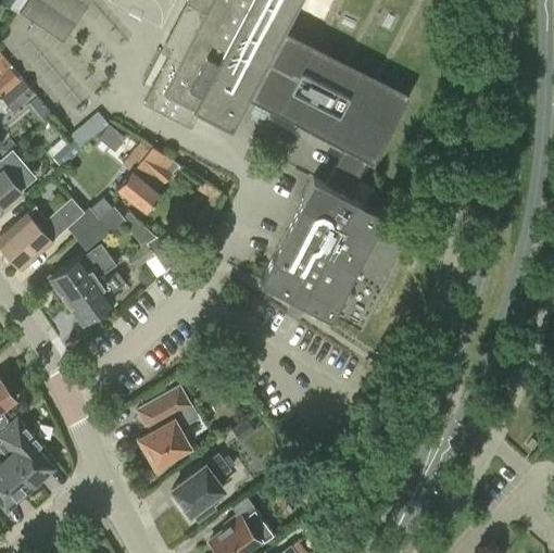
[(0,0),(0,1),(17,13),(26,0),(0,0)]
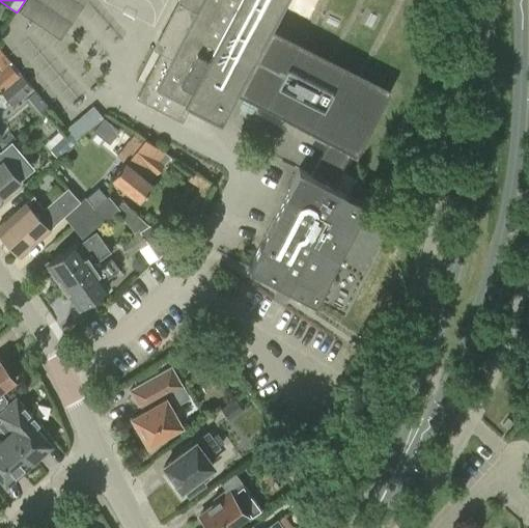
[(181,0),(178,5),(186,8),(138,101),(179,122),(179,120),(173,117),(181,104),(195,112),(222,126),(238,96),(330,144),(312,178),(334,190),(352,156),(357,159),(391,92),(266,28),(279,0),(181,0)]
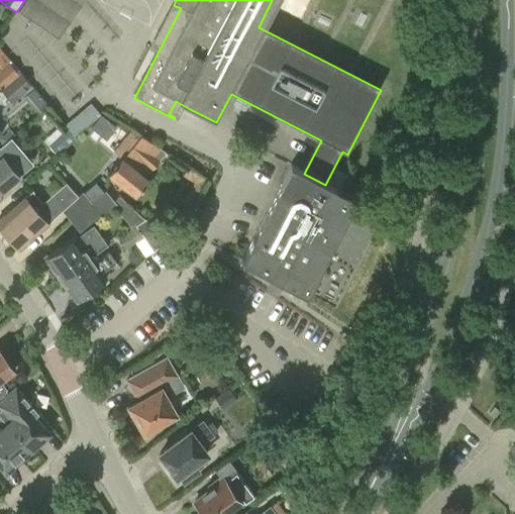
[(0,89),(2,92),(3,92),(22,76),(12,65),(0,74),(0,89)]
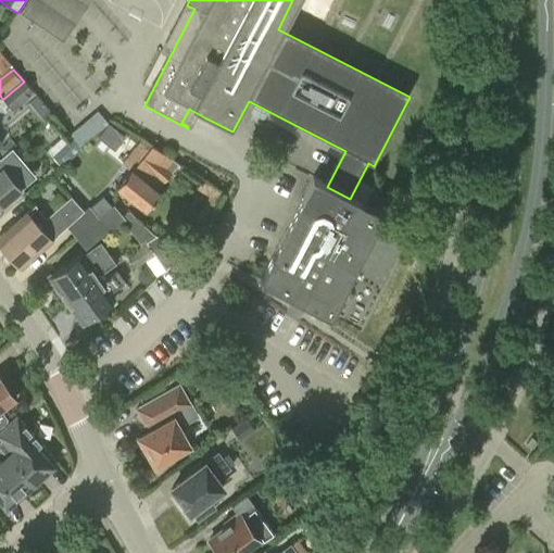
[(16,113),(36,97),(24,82),(3,99),(16,113)]
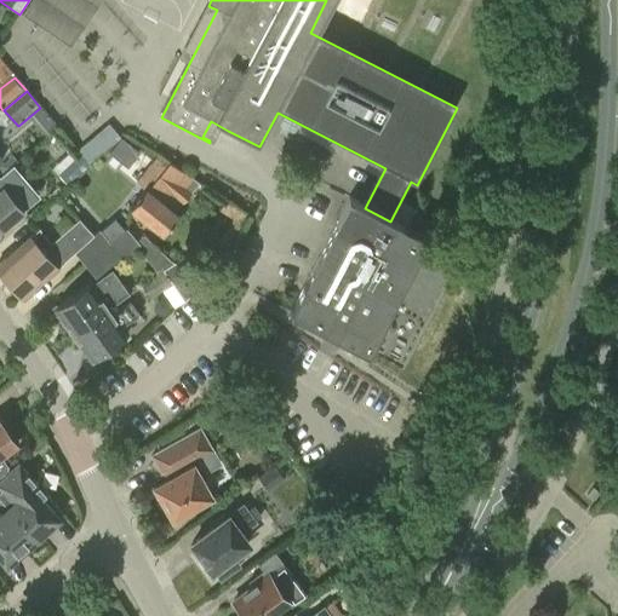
[(125,170),(138,150),(124,140),(110,159),(125,170)]
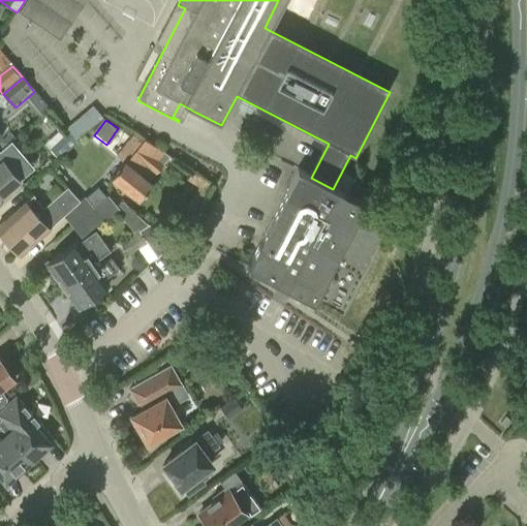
[(68,132),(69,133),(78,143),(86,135),(78,125),(68,132)]
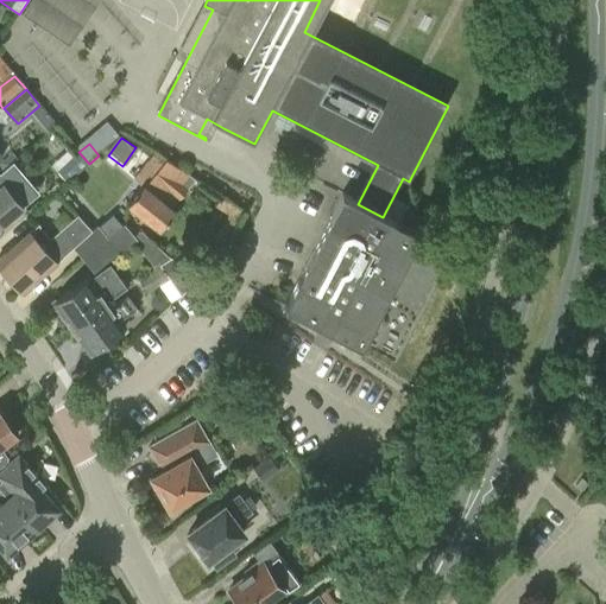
[(67,183),(89,164),(80,153),(76,157),(58,172),(67,183)]
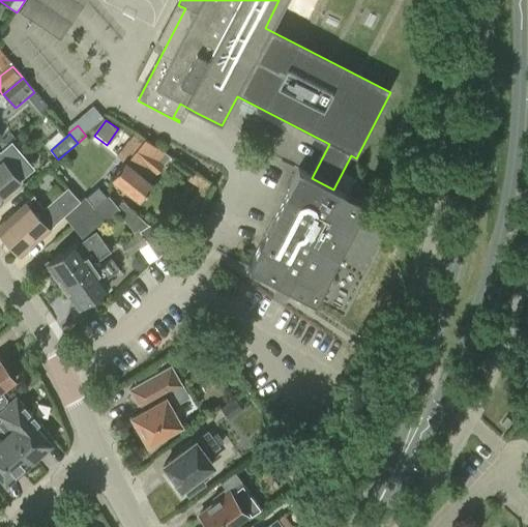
[(21,166),(16,170),(2,154),(17,141),(12,136),(0,146),(0,201),(29,176),(21,166)]
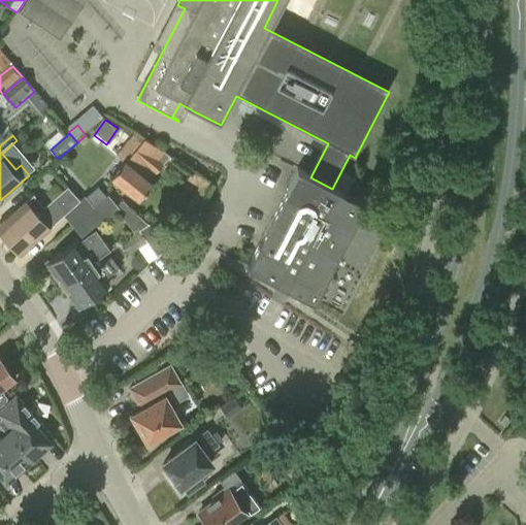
[(126,146),(117,158),(125,164),(143,142),(144,141),(135,135),(126,146)]
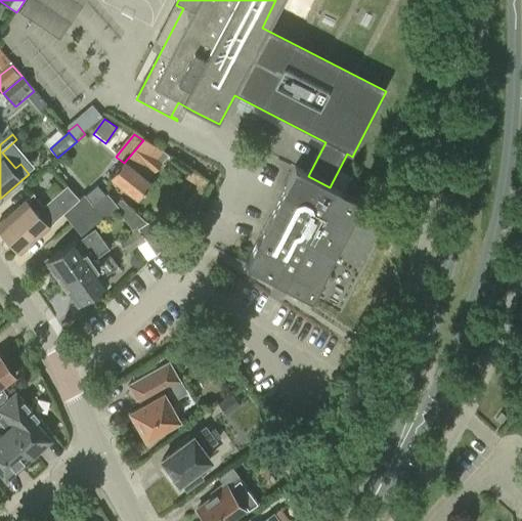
[(124,163),(111,179),(138,202),(153,184),(144,177),(147,174),(162,156),(142,141),(124,163)]
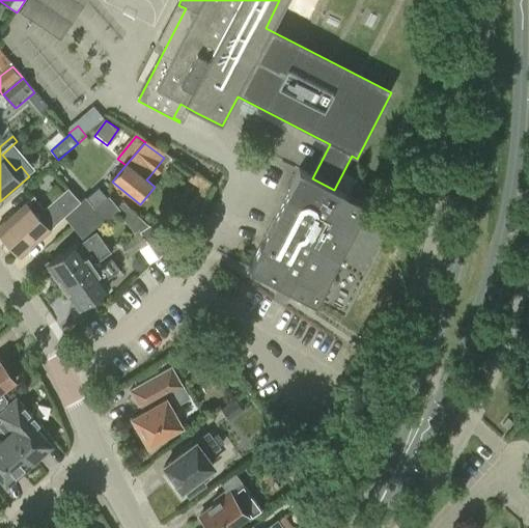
[(307,176),(289,195),(288,194),(249,270),(345,321),(396,222),(334,190),(312,178),(307,176)]
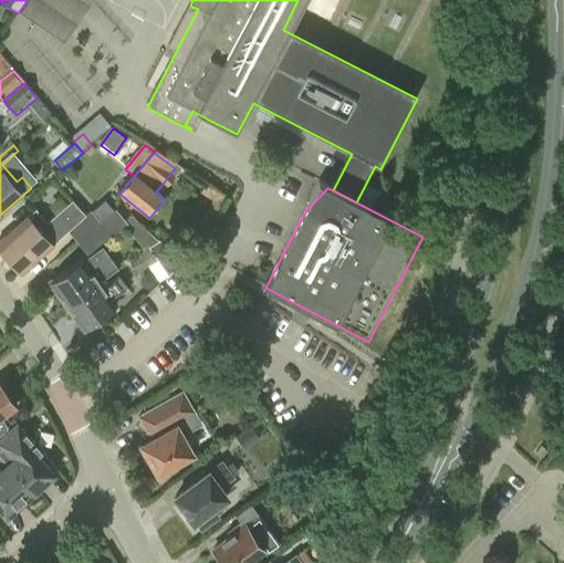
[(86,218),(73,202),(49,226),(37,212),(29,220),(28,219),(0,243),(0,249),(23,275),(86,218)]
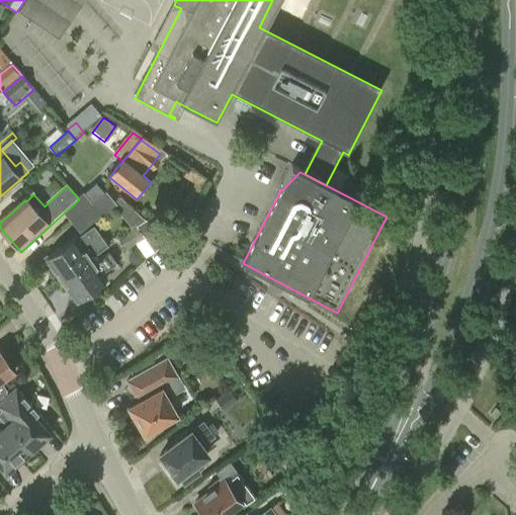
[(116,204),(106,192),(87,207),(98,220),(116,204)]
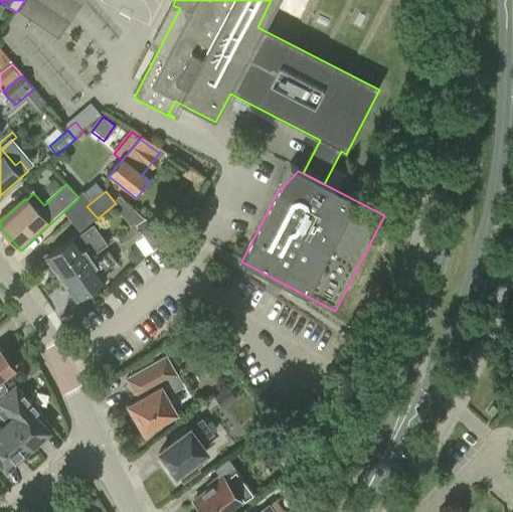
[(166,239),(146,219),(119,238),(126,249),(145,237),(155,251),(166,239)]
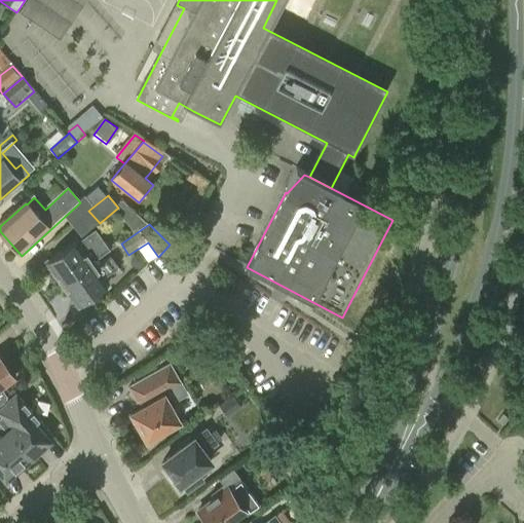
[(78,246),(76,244),(47,264),(64,287),(92,265),(111,252),(97,231),(78,246)]
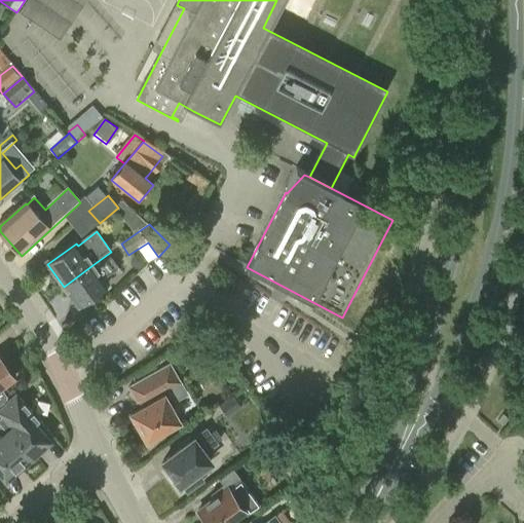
[(96,269),(92,265),(64,287),(79,308),(108,288),(104,281),(118,270),(110,259),(96,269)]
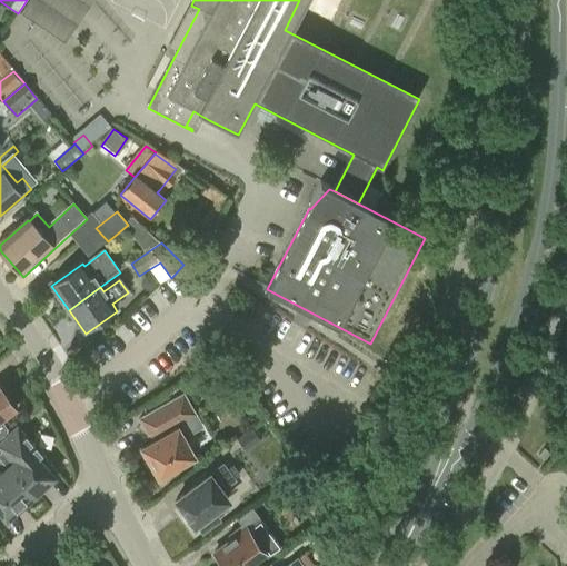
[(0,424),(17,411),(0,387),(0,424)]
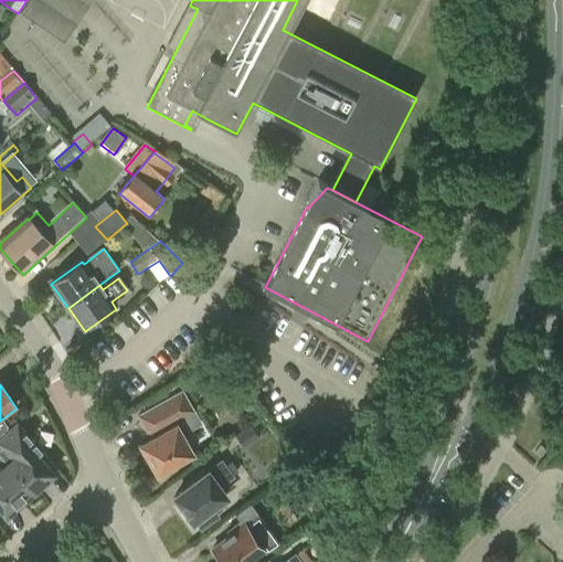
[(158,475),(192,455),(182,437),(201,426),(182,394),(139,419),(152,442),(142,447),(158,475)]
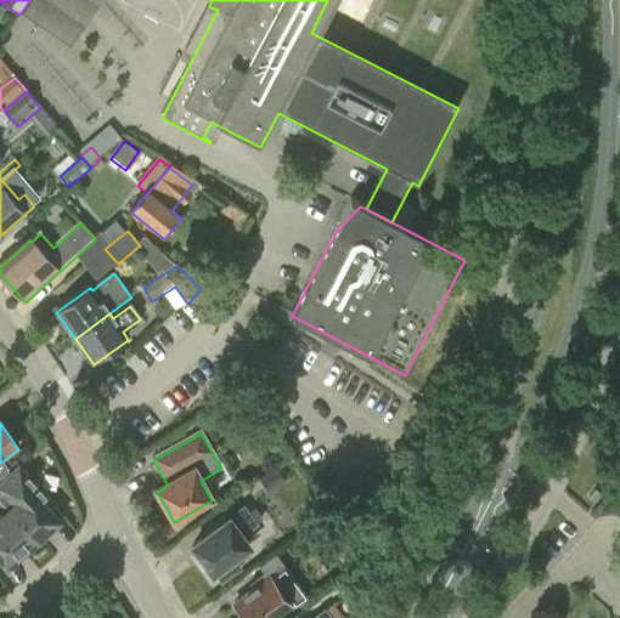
[(288,481),(277,466),(260,480),(271,493),(288,481)]
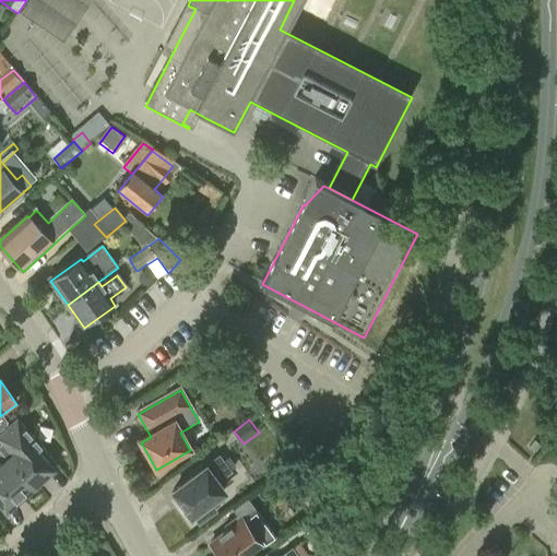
[(58,466),(18,422),(0,437),(0,451),(9,461),(12,458),(36,486),(58,466)]
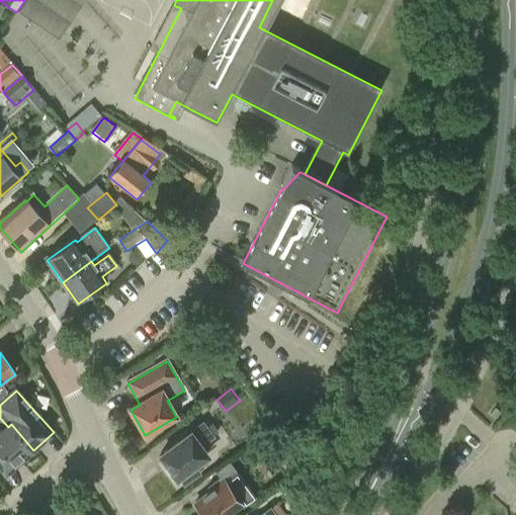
[(11,424),(8,427),(1,433),(0,431),(0,464),(7,474),(33,450),(11,424)]
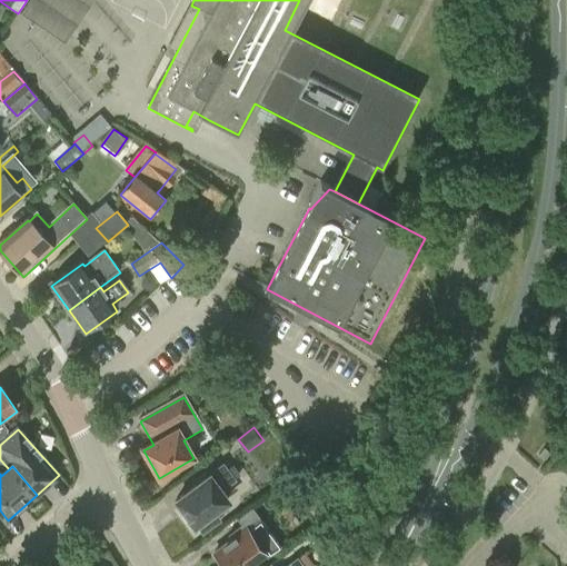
[(229,504),(221,494),(234,484),(239,479),(232,469),(226,474),(224,470),(211,479),(209,476),(196,486),(198,489),(178,504),(196,528),(197,527),(204,536),(220,524),(214,515),(229,504)]
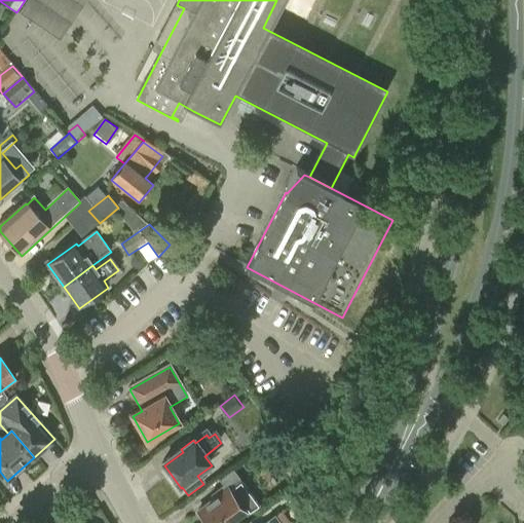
[(247,518),(259,509),(233,474),(221,482),(226,488),(213,498),(215,501),(198,514),(204,522),(234,522),(246,515),(247,518)]
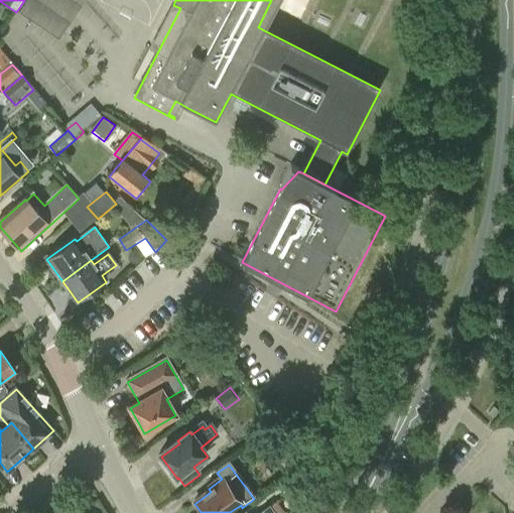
[(107,512),(100,503),(90,510),(92,512),(107,512)]
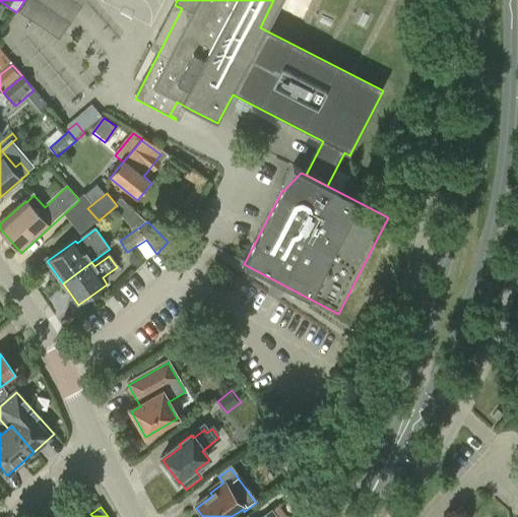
[(286,516),(279,507),(272,513),(271,512),(265,516),(286,516)]
